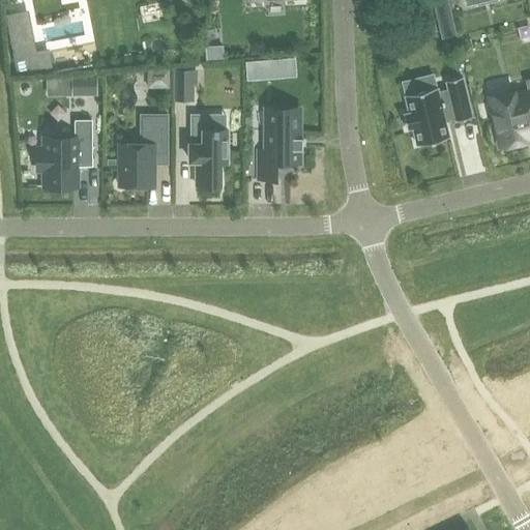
[(432,0),(436,16),(450,12),(447,0),(432,0)]
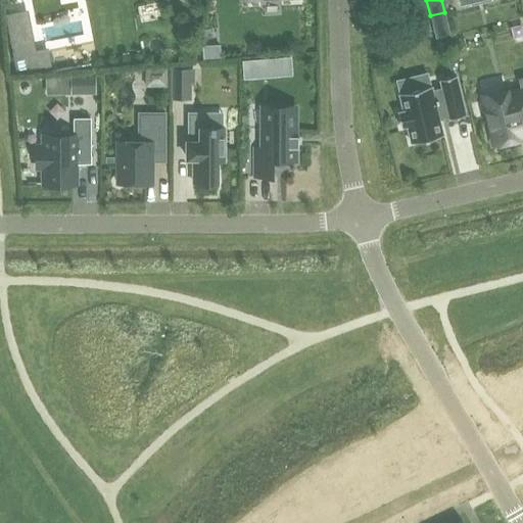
[(33,53),(27,21),(6,26),(16,74),(48,67),(45,51),(33,53)]
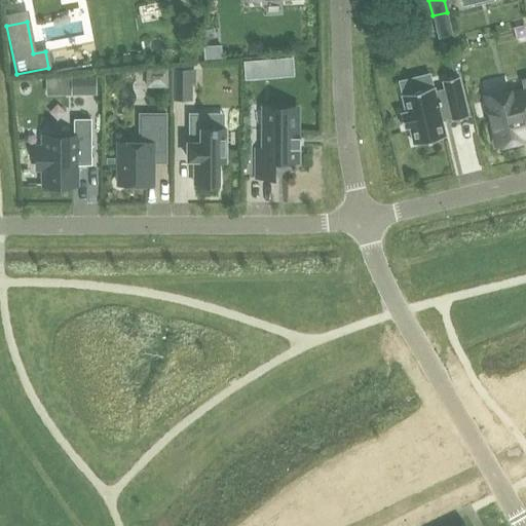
[(246,78),(262,77),(260,59),(243,60),(246,78)]
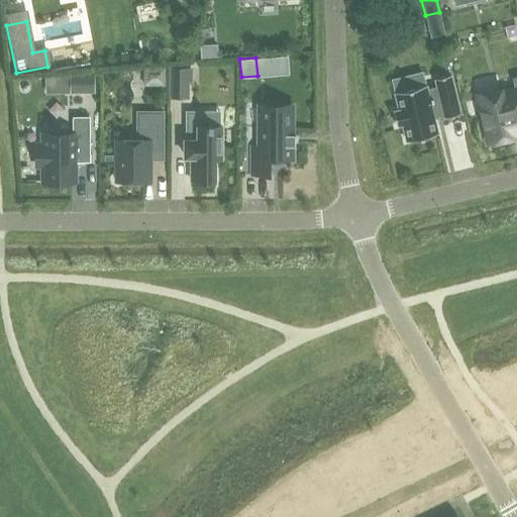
[(172,69),(172,97),(186,97),(186,82),(186,69),(172,69)]
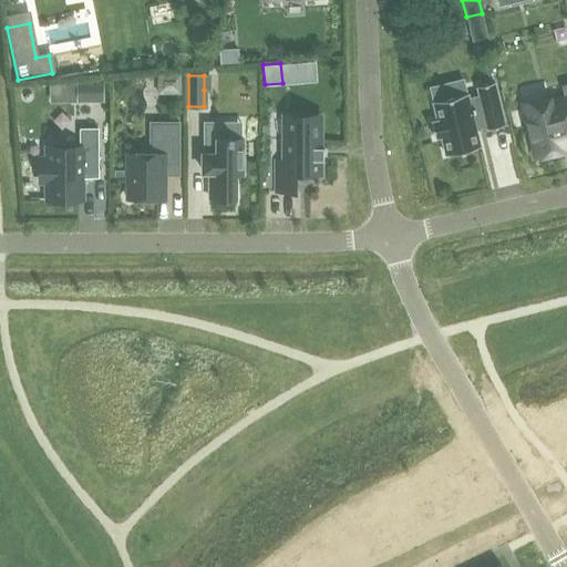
[(103,82),(76,83),(76,100),(103,100),(103,82)]
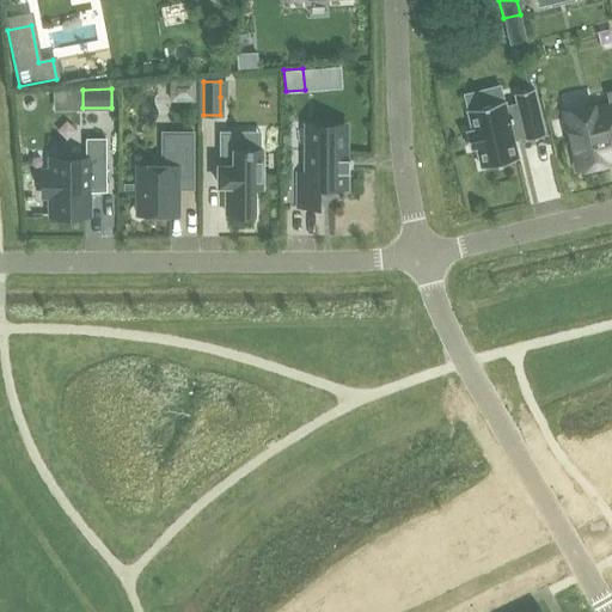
[(506,106),(503,99),(467,109),(472,129),(465,132),(470,148),(476,146),(482,166),(518,158),(513,135),(525,133),(526,139),(544,134),(533,89),(515,92),(518,103),(506,106)]
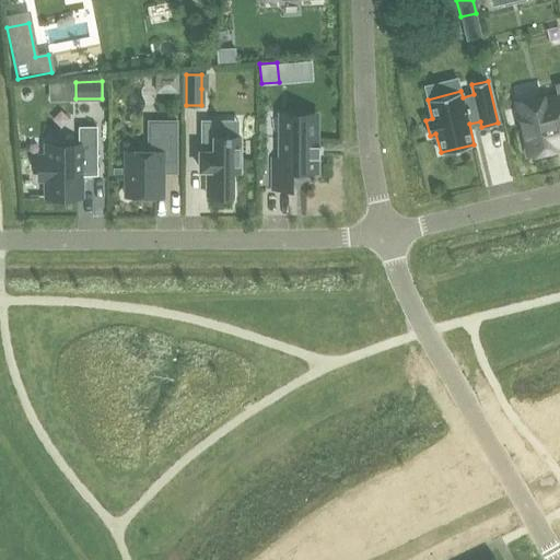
[(541,95),(516,102),(528,154),(555,148),(553,143),(557,143),(557,142),(559,141),(559,82),(556,84),(558,96),(543,100),(541,95)]
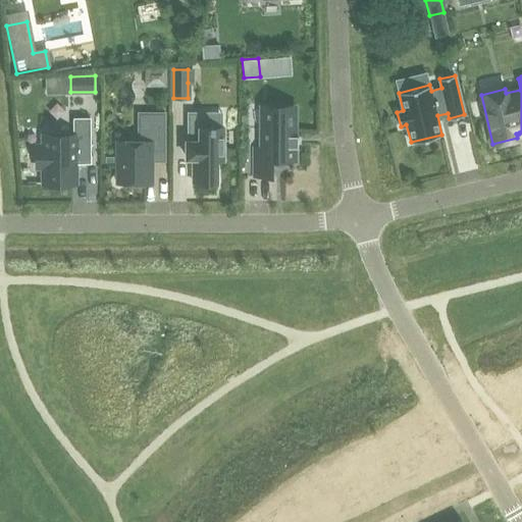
[(272,159),(294,159),(294,147),(297,147),(297,135),(294,135),(294,108),(266,108),(266,127),(264,127),(264,147),(254,147),(254,176),(272,176),(272,159)]
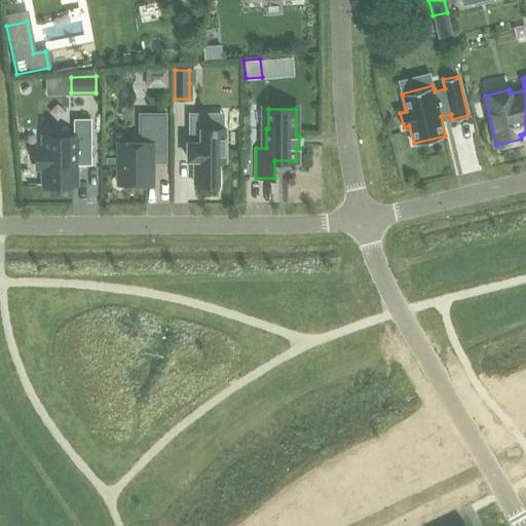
[(151,183),(151,162),(151,153),(165,153),(165,113),(140,113),(140,142),(120,142),(120,183),(151,183)]
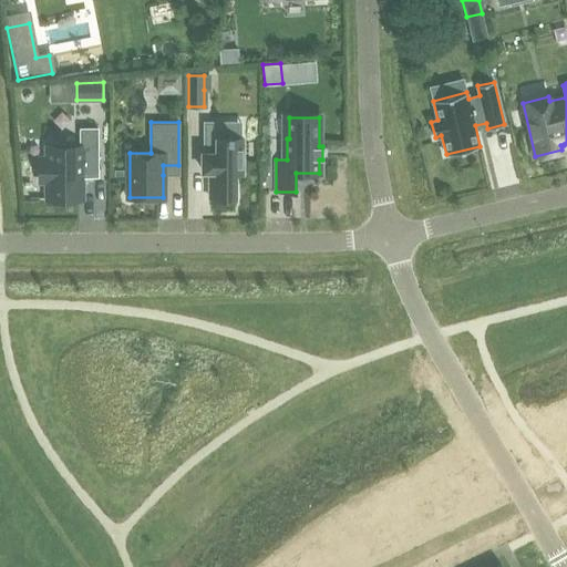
[(203,168),(203,171),(209,171),(209,197),(235,197),(236,174),(243,174),(243,137),(240,137),(233,137),(233,135),(228,135),(228,137),(220,137),(220,122),(205,122),(204,153),(203,153),(203,156),(203,168)]
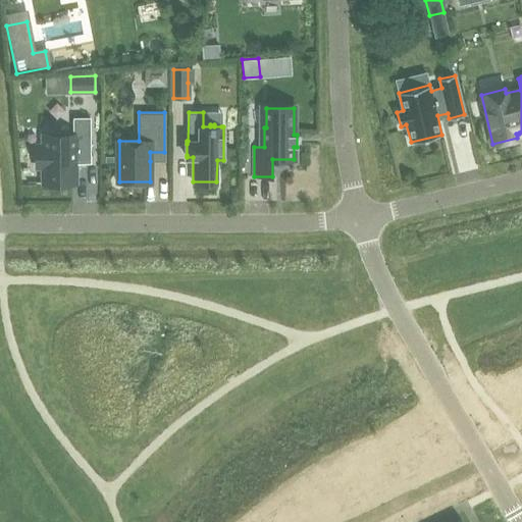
[(75,158),(90,158),(90,118),(73,118),(73,135),(43,135),(43,145),(38,145),(38,167),(43,167),(43,183),(75,183),(75,158)]
